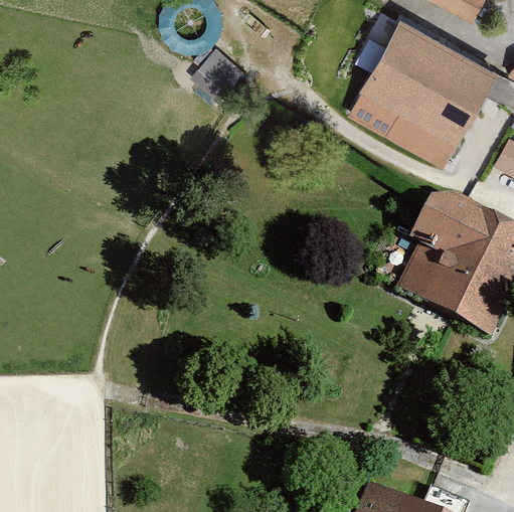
[(436,0),(475,20),(485,0),(436,0)]
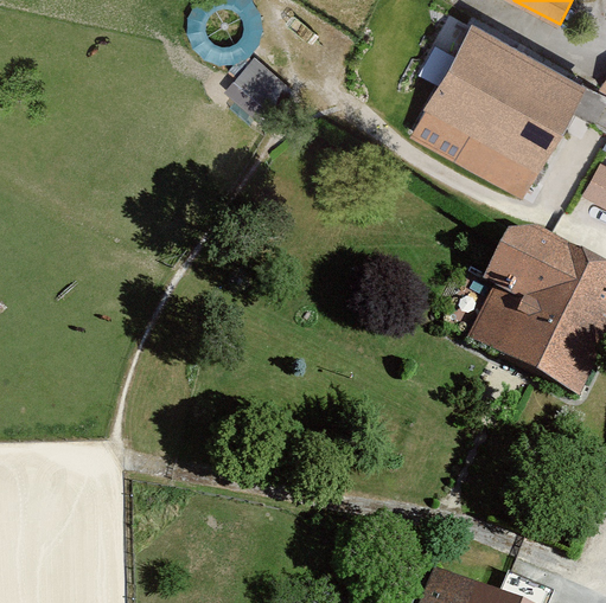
[(585,87),(473,24),(413,130),(524,193),(585,87)]
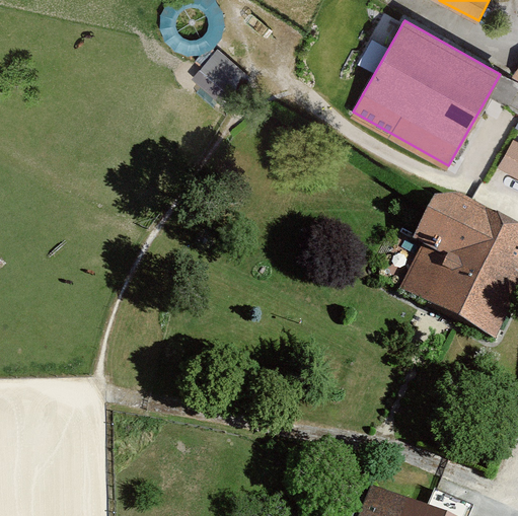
[(379,65),(392,37),(376,28),(363,58),(379,65)]
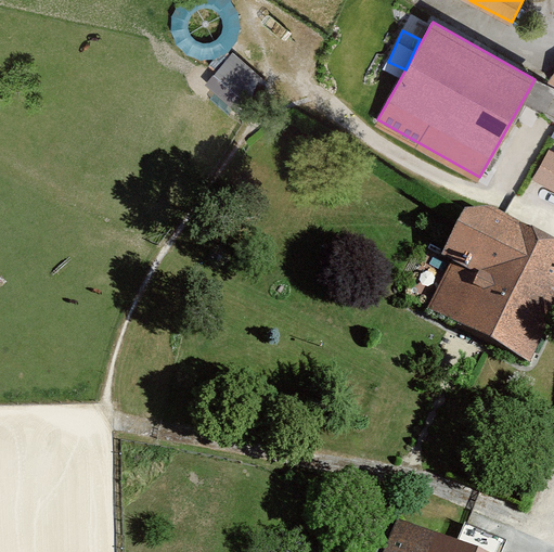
[(263,79),(234,54),(210,81),(240,106),(263,79)]
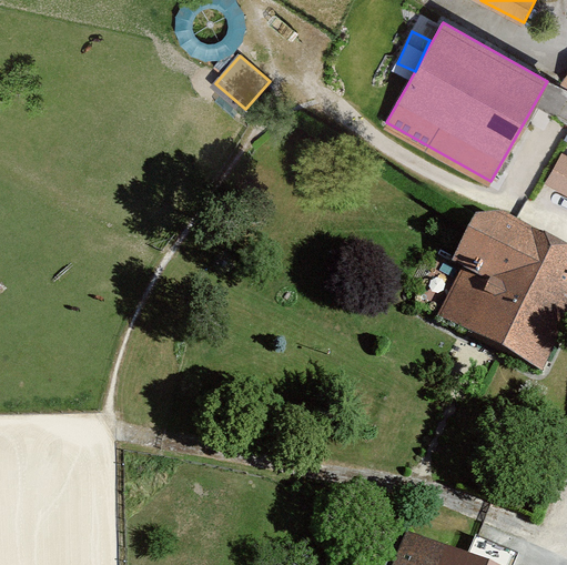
[(566,241),(490,203),(436,312),(507,347),(548,369),(566,331),(566,241)]
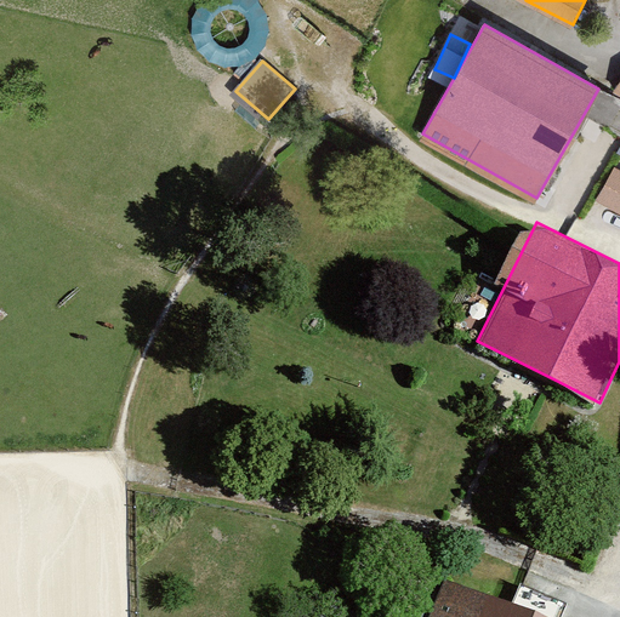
[(545,616),(513,603),(455,577),(437,616),(545,616)]
